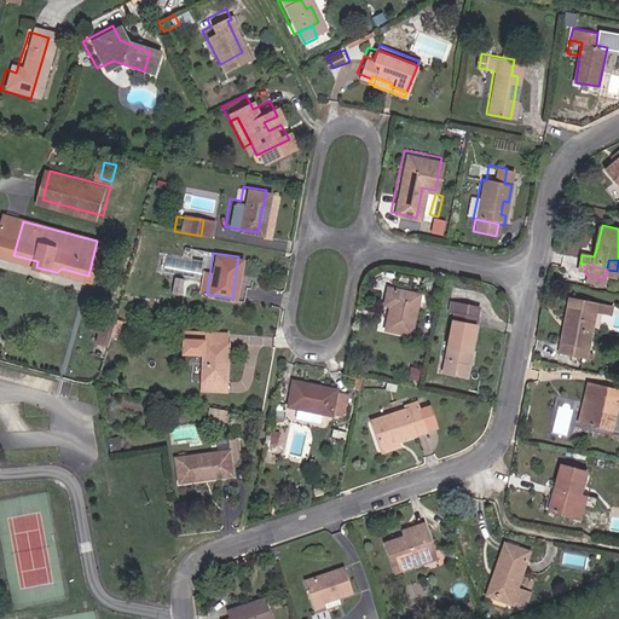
[(196,291),(207,294),(210,268),(200,267),(196,291)]
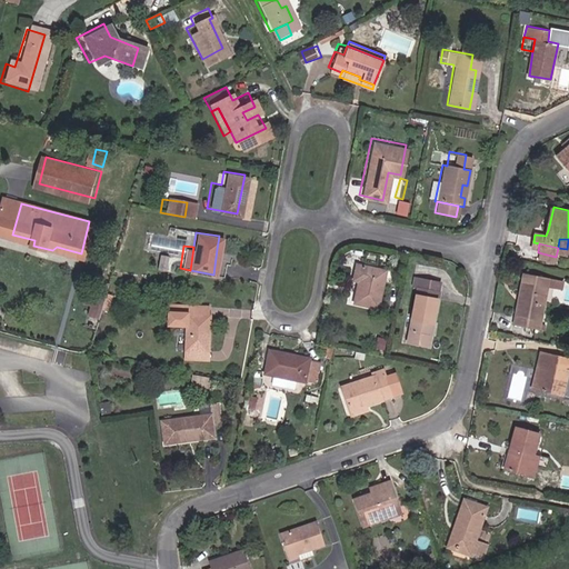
[(223,251),(217,249),(213,275),(220,276),(223,251)]
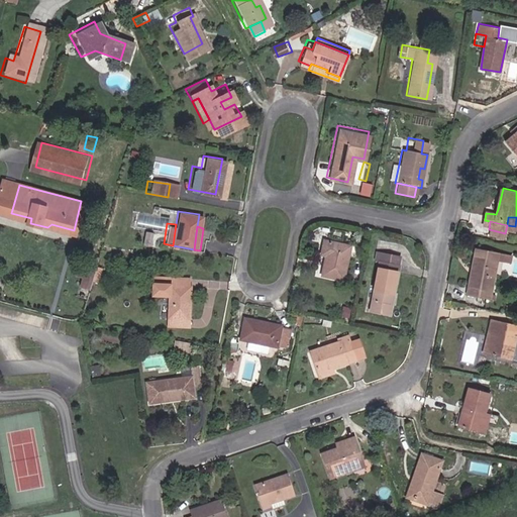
[(325,277),(341,280),(348,244),(325,240),(322,254),(329,256),(325,277)]
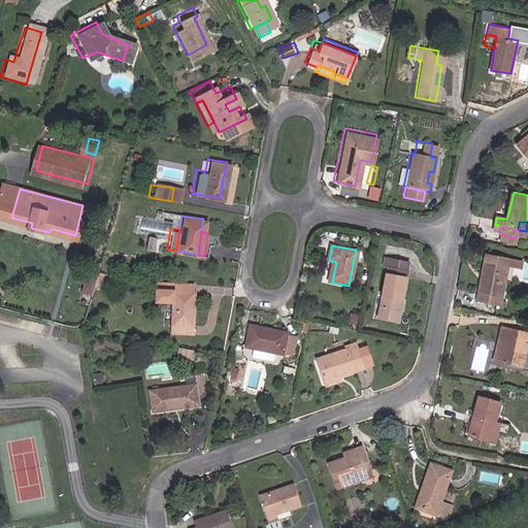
[(501,305),(512,256),(489,252),(487,260),(491,261),(488,277),(484,276),(479,300),(501,305)]
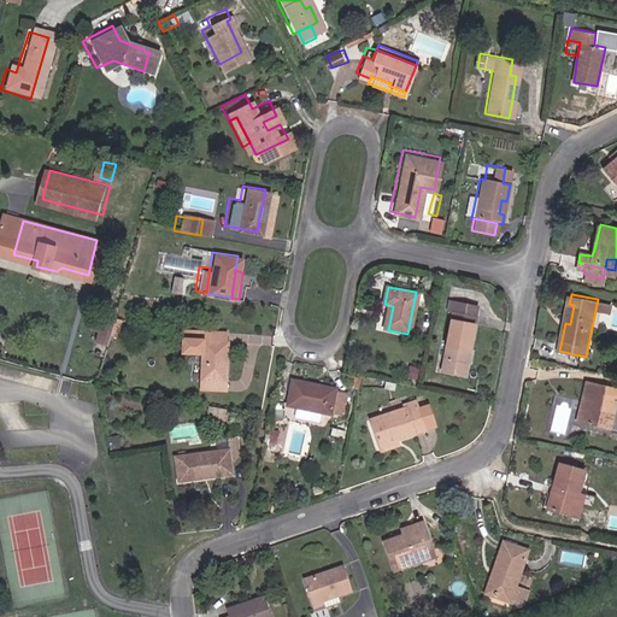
[(452,307),(439,371),(462,375),(476,312),(458,309),(460,300),(448,298),(446,306),(452,307)]
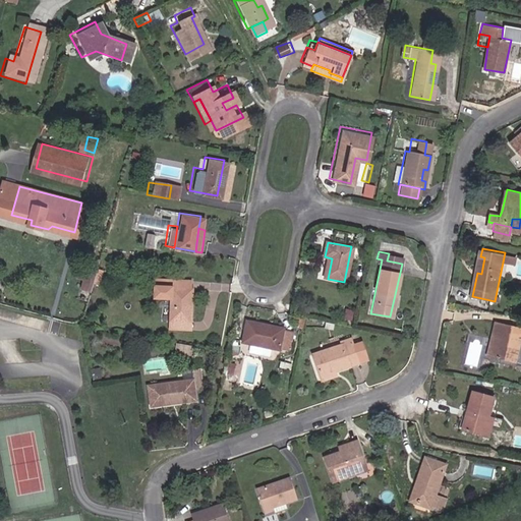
[(403,256),(389,253),(387,261),(402,264),(403,256)]
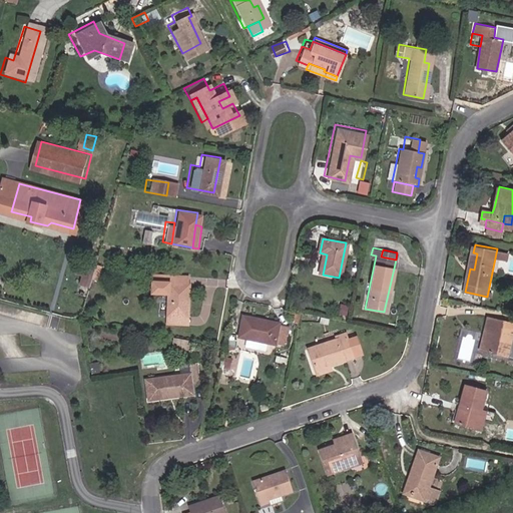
[(83,267),(81,277),(78,287),(88,290),(90,281),(93,267),(96,258),(86,255),(83,267)]
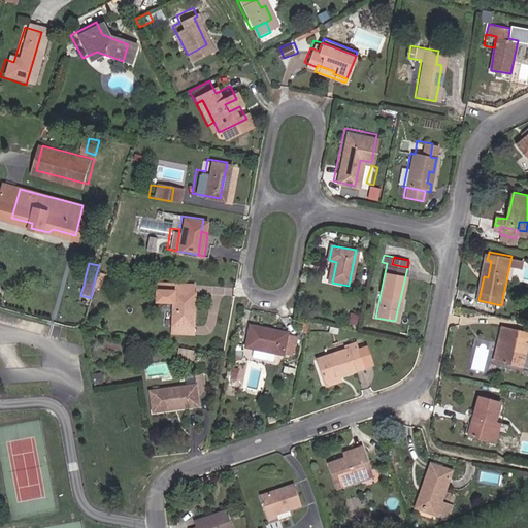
[(512,276),(520,277),(522,269),(514,267),(512,276)]
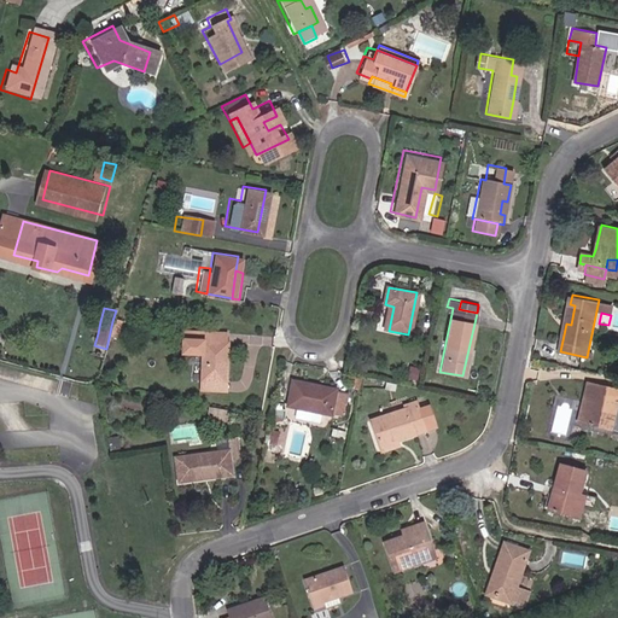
[(93,319),(89,331),(98,333),(100,321),(93,319)]
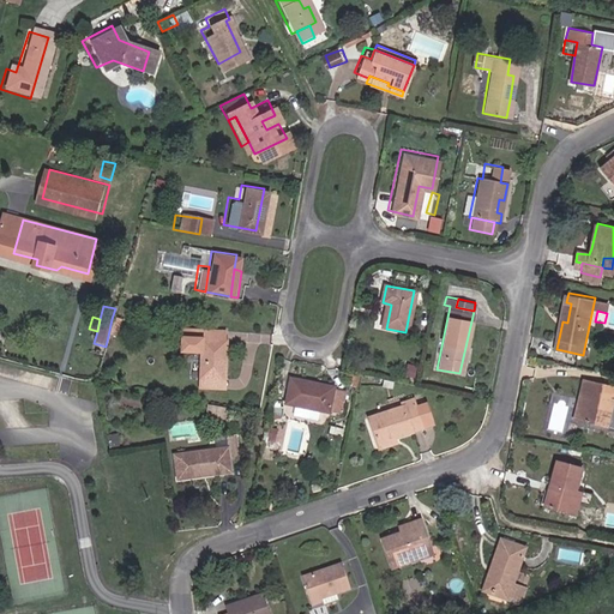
[(114,337),(119,321),(112,319),(108,336),(114,337)]
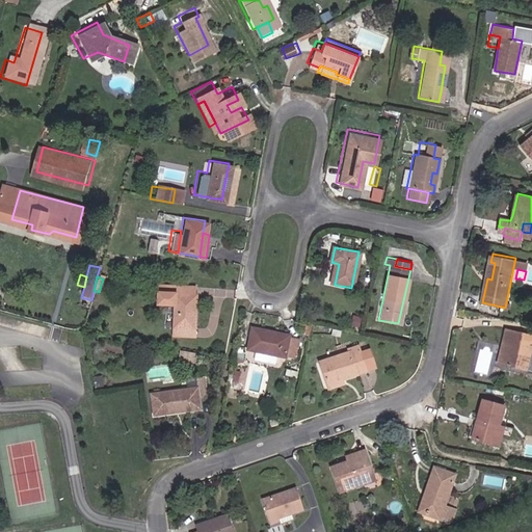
[(189,284),(155,284),(154,301),(169,302),(168,335),(180,335),(181,324),(192,325),(193,291),(189,291),(189,284)]
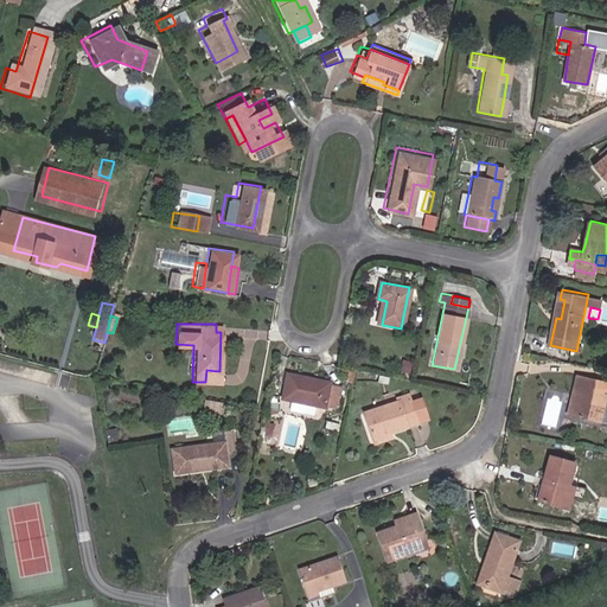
[(219,371),(206,370),(205,382),(218,383),(219,371)]
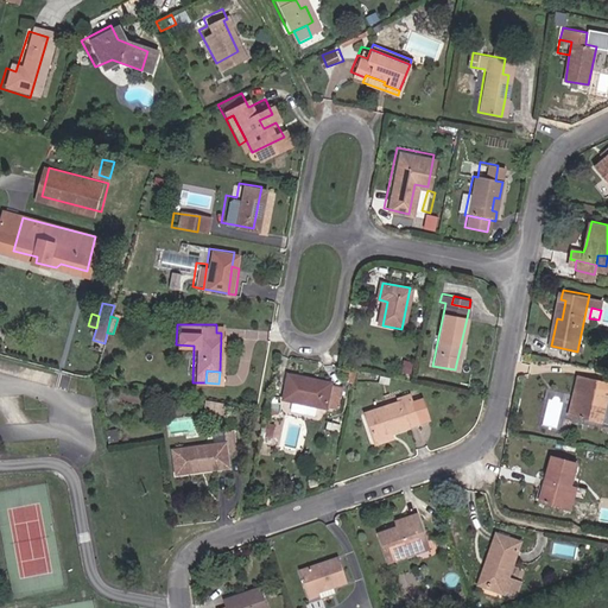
[(285,371),(279,398),(292,400),(308,404),(337,409),(342,385),(331,384),(331,380),(285,371)]
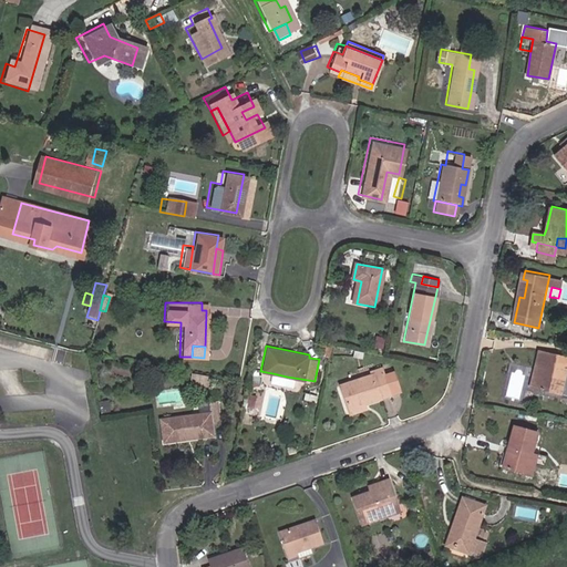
[(525,383),(531,384),(537,349),(533,348),(525,383)]
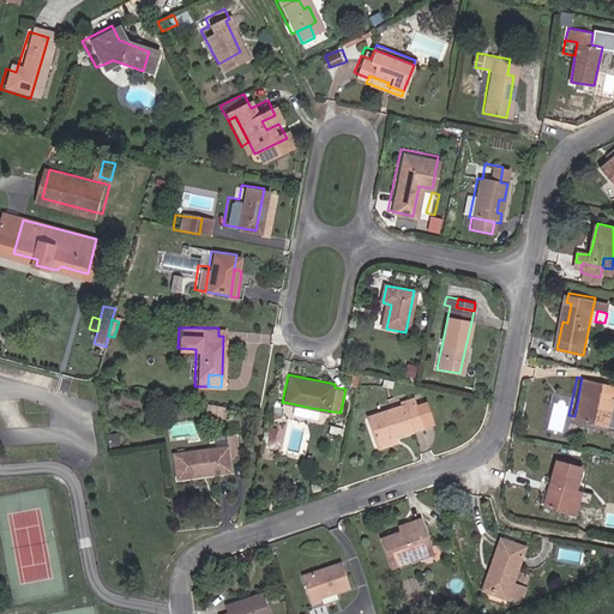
[(608,383),(582,378),(575,416),(601,422),(608,383)]
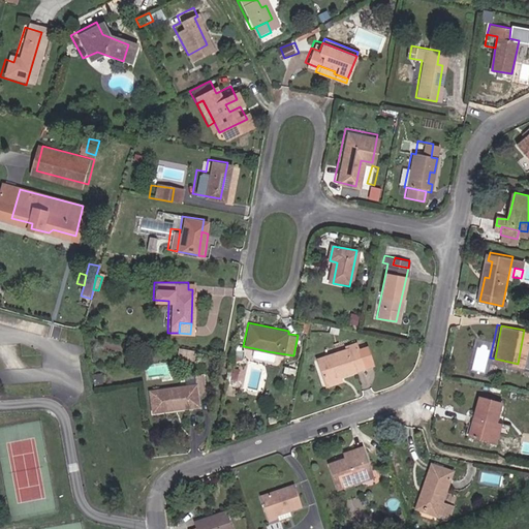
[(315,359),(322,381),(339,376),(371,366),(365,347),(358,349),(355,343),(343,346),(344,350),(315,359)]
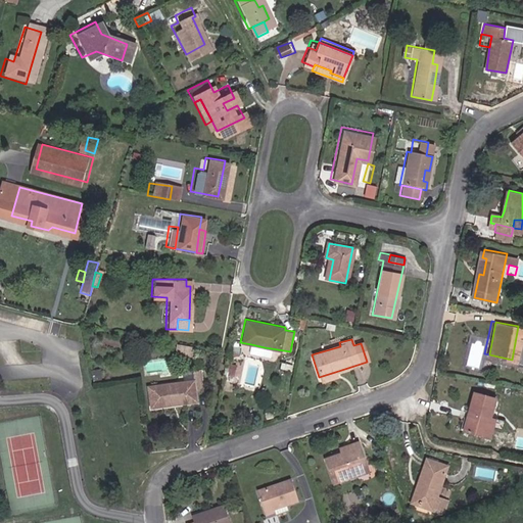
[(190,357),(192,347),(177,344),(175,354),(190,357)]
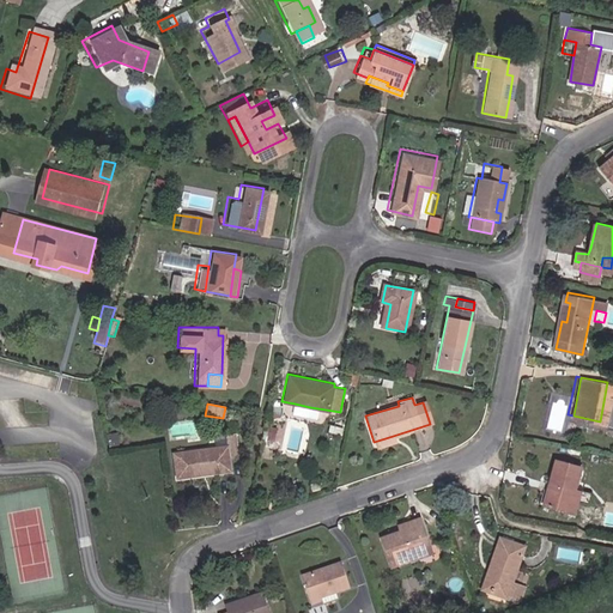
[(310,407),(295,404),(293,411),(309,413),(310,407)]
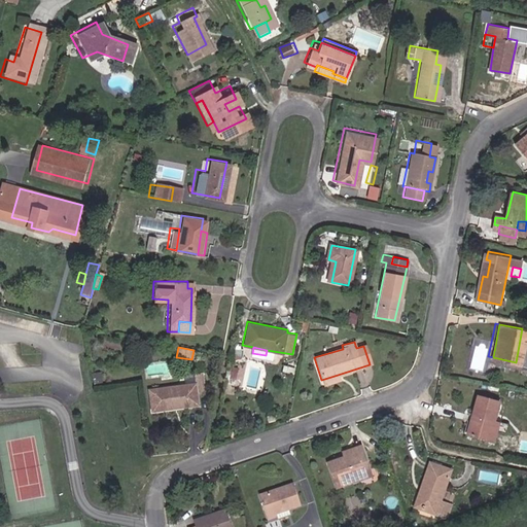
[(148,390),(150,411),(167,409),(167,406),(186,402),(186,405),(197,403),(196,392),(206,390),(203,371),(194,373),(195,383),(148,390)]
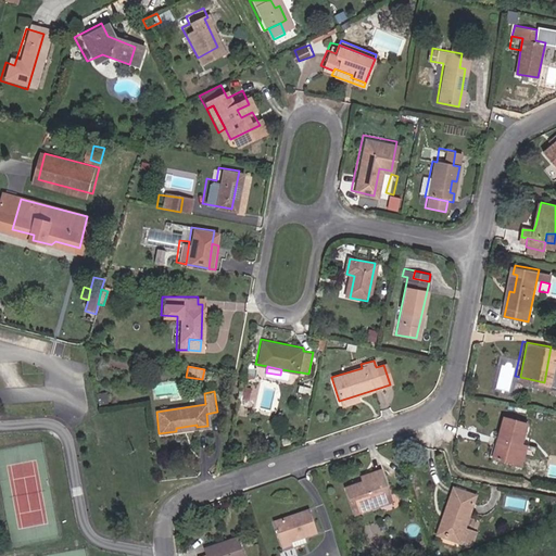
[(358,402),(356,395),(339,401),(340,406),(358,402)]
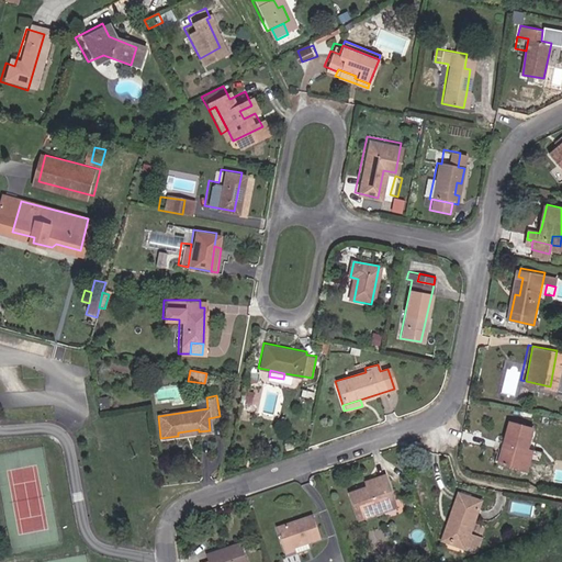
[(523,465),(527,445),(531,425),(506,418),(498,460),(523,465)]
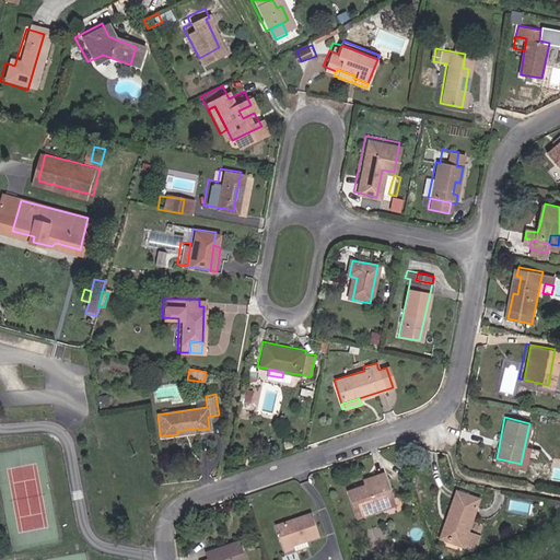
[(532,445),(525,443),(521,464),(527,465),(532,445)]
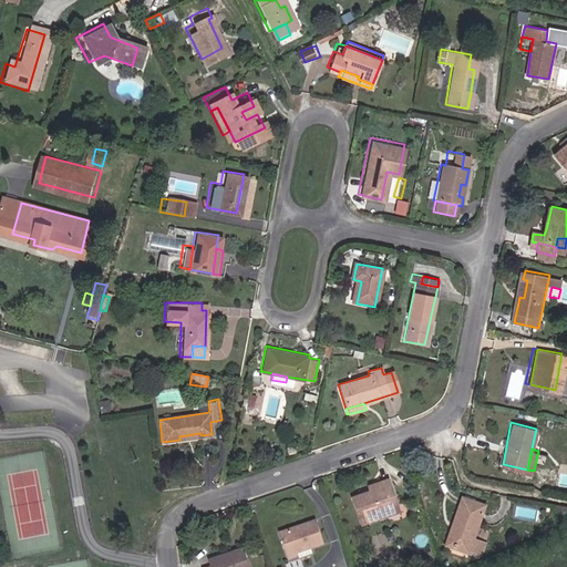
[(381,480),(383,485),(372,490),(354,495),(363,524),(391,514),(389,508),(402,503),(393,476),(381,480)]
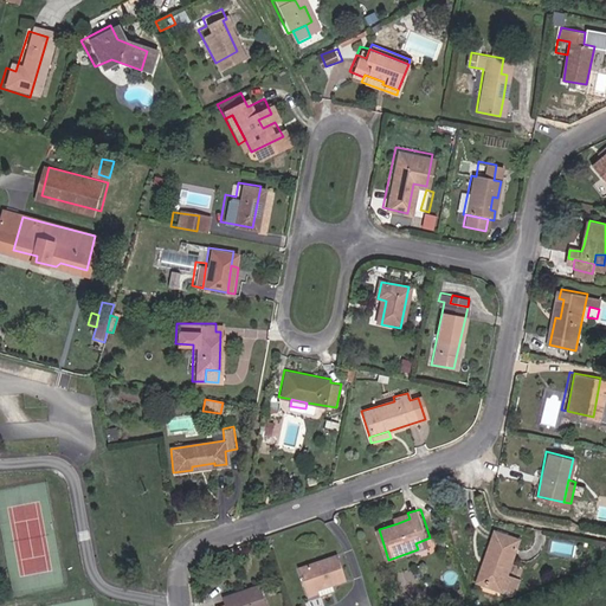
[(398,523),(410,519),(407,513),(395,516),(398,523)]
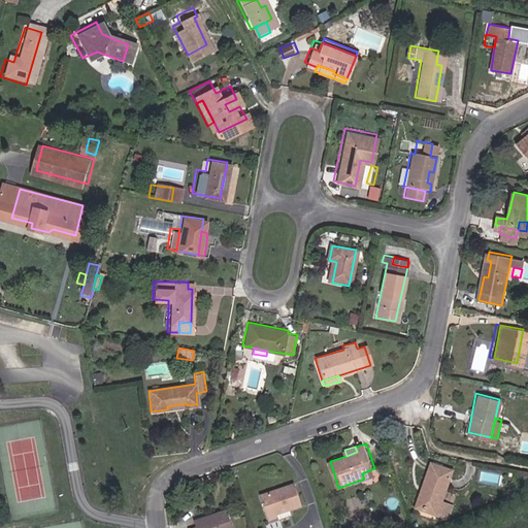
[(449,466),(428,461),(422,485),(425,487),(421,505),(438,509),(439,513),(451,516),(454,501),(441,499),(449,466)]
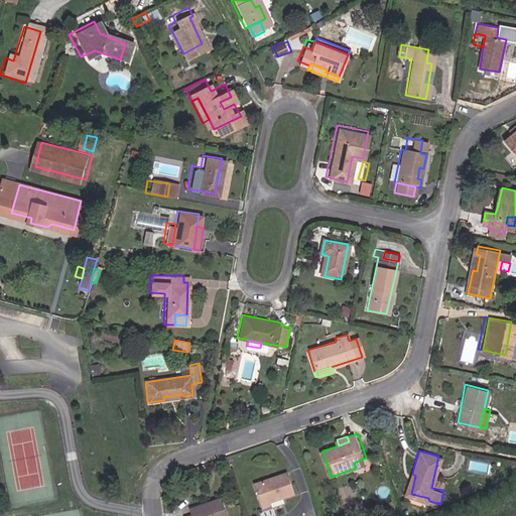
[(366,458),(354,463),(356,468),(368,464),(366,458)]
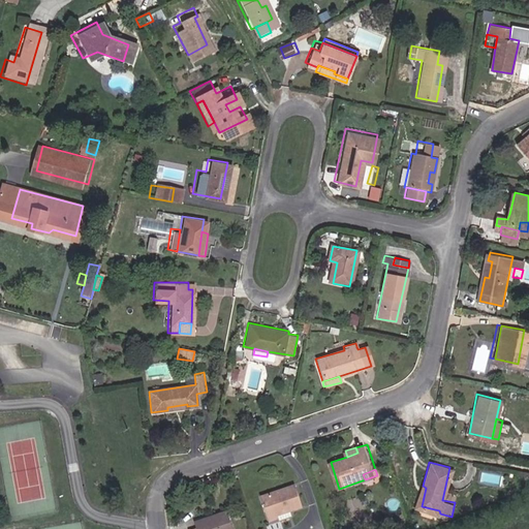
[(304,504),(297,485),(263,496),(271,519),(279,516),(278,512),(304,504)]
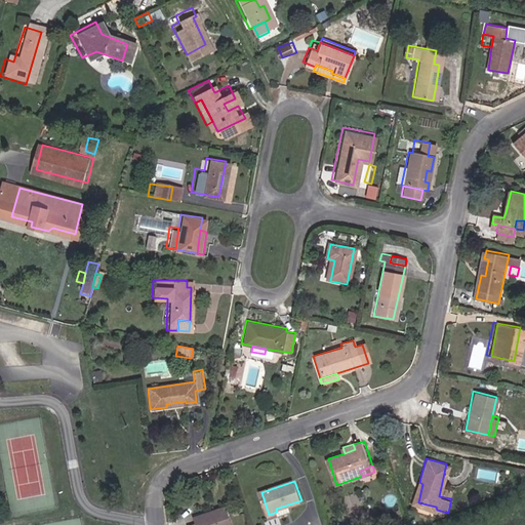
[(196,518),(198,523),(198,524),(232,524),(228,508),(196,518)]
